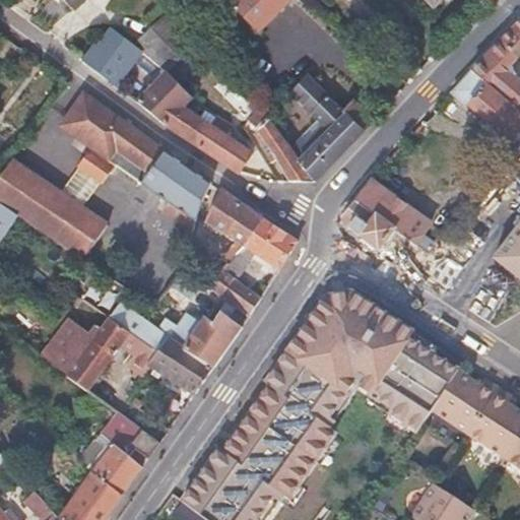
[(63,0),(75,12),(86,0),(63,0)]
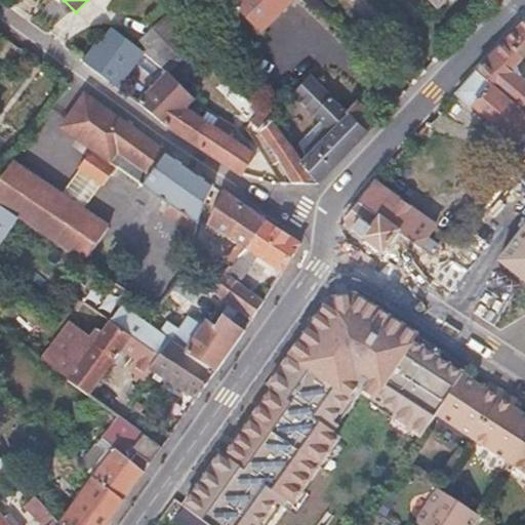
[(240,0),(234,6),(263,33),(294,0),(240,0)]
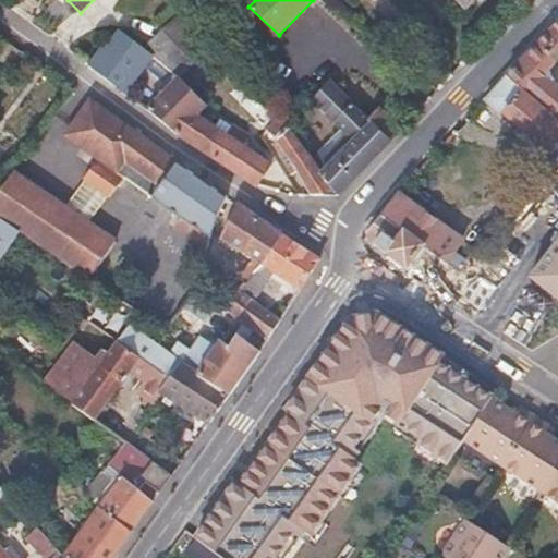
[(476,0),(456,0),(468,10),(476,0)]
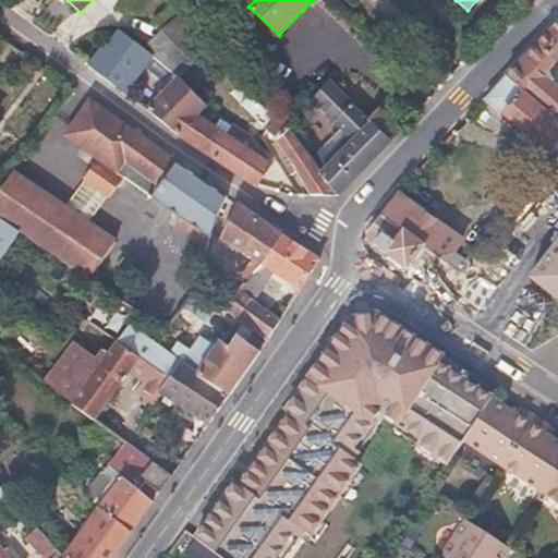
[(214,46),(182,13),(143,48),(148,52),(179,77),(180,79),(214,46)]
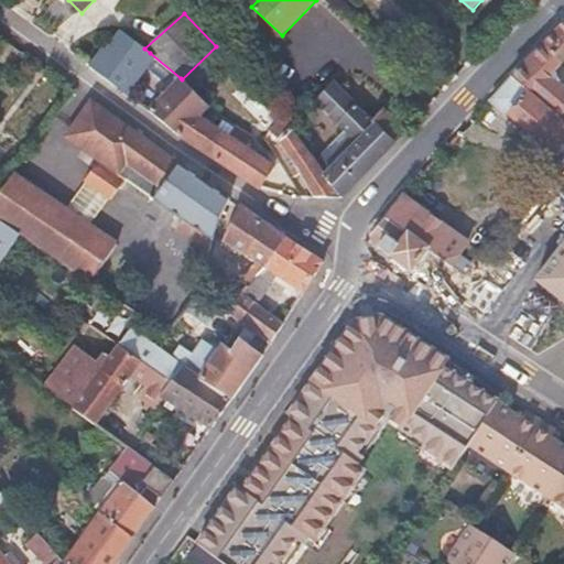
[(563,23),(544,44),(562,62),(563,60),(563,23)]
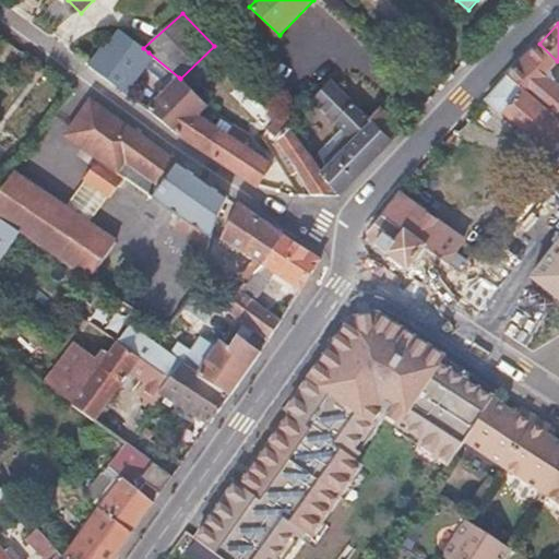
[(120,91),(149,52),(143,48),(120,31),(106,50),(103,48),(90,67),(120,91)]
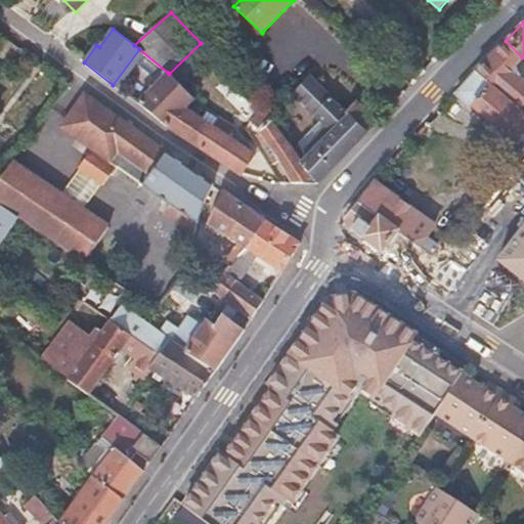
[(523,82),(519,78),(515,69),(523,58),(522,57),(506,41),(475,72),(523,113),(523,82)]
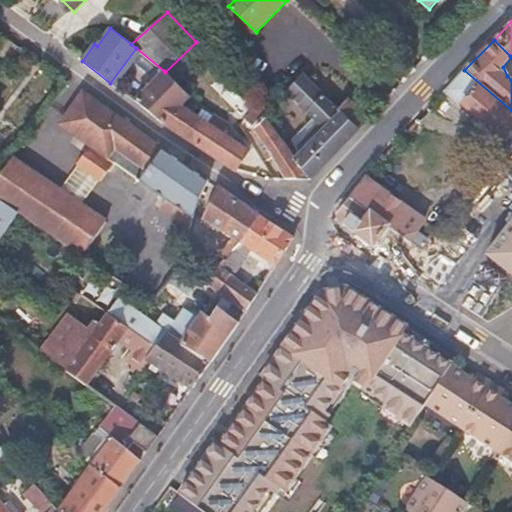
[(511,110),(464,70),(444,91),(460,104),(461,104),(506,142),(509,138),(511,140),(511,110)]
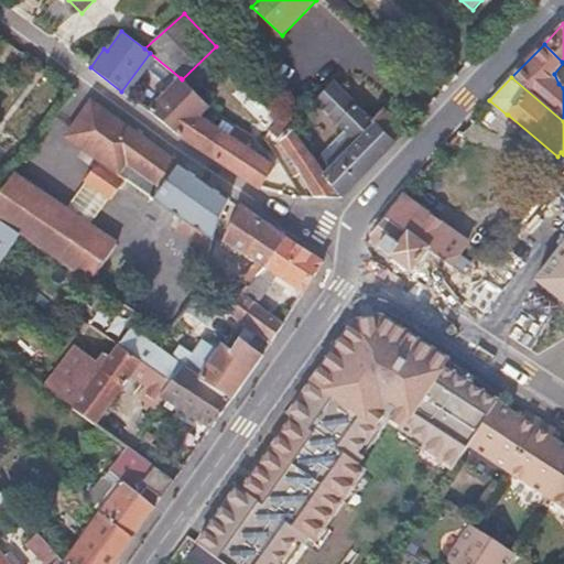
[(182,79),(181,78),(149,111),(181,137),(201,118),(214,106),(182,79)]
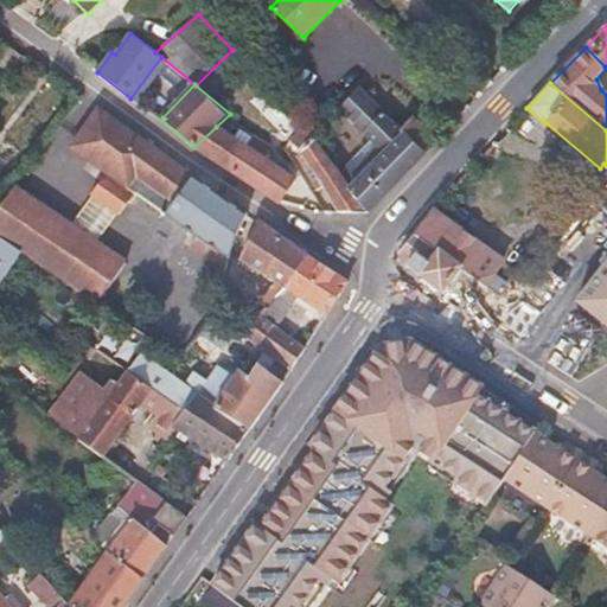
[(426,153),(358,88),(338,112),(371,141),(384,154),(349,190),(369,213),(426,153)]
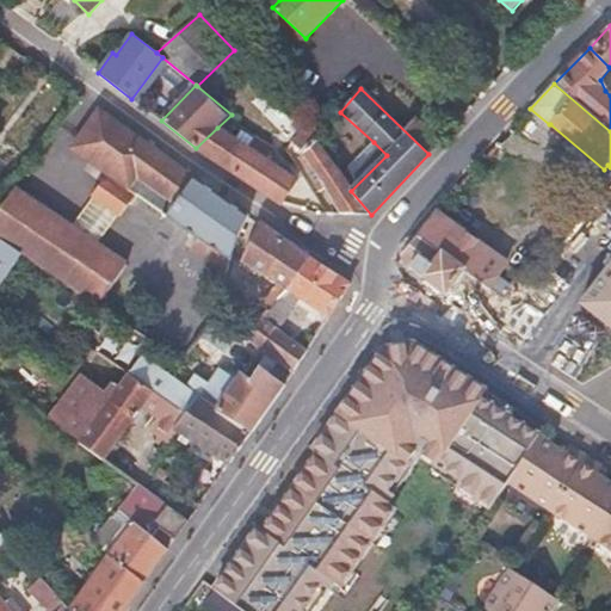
[(226,199),(97,109),(69,147),(110,177),(104,184),(103,183),(76,217),(78,218),(73,227),(16,187),(0,208),(0,239),(22,255),(98,306),(127,264),(97,244),(102,236),(104,238),(129,203),(128,202),(135,192),(168,215),(167,216),(198,238),(229,260),(239,236),(214,220),(226,199)]
